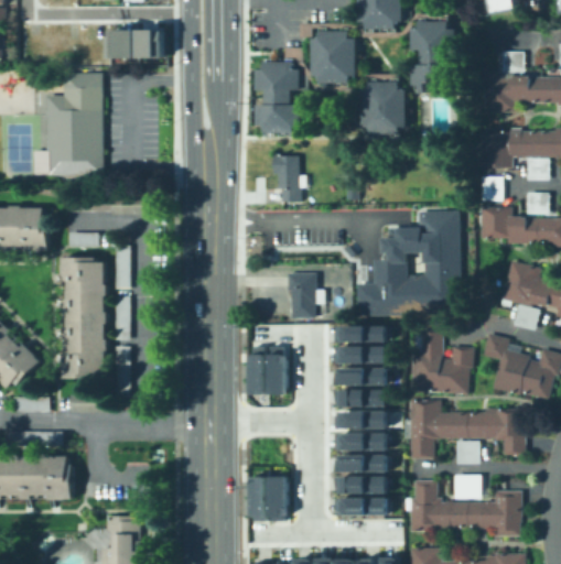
[(355,0),(400,0),(401,20),(394,20),(394,26),(363,26),(363,20),(356,21),(355,0)]
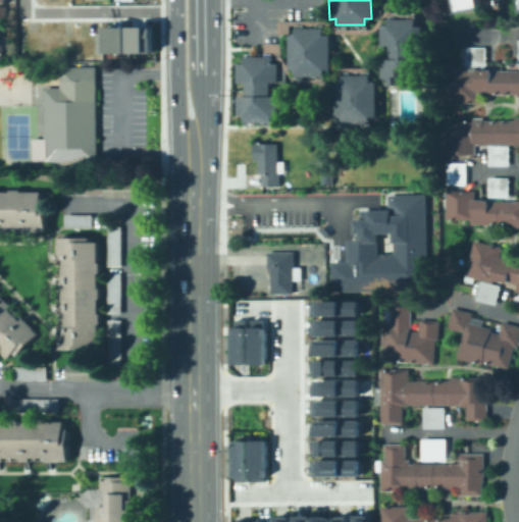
[(478,0),(480,8),(455,14),(451,0),(478,0)]
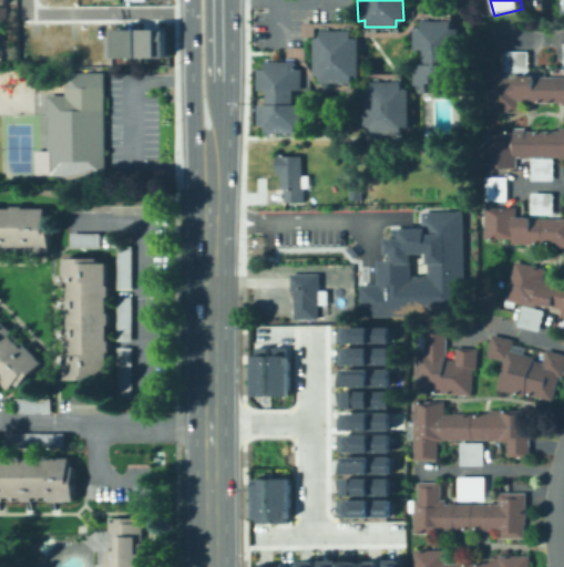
[(418,19),(448,19),(448,27),(455,27),(455,32),(463,32),(463,48),(454,48),(449,48),(449,62),(457,62),(457,83),(449,83),(449,91),(419,92),(419,84),(411,84),(411,63),(419,63),(419,48),(411,48),(411,28),(418,27),(418,19)]
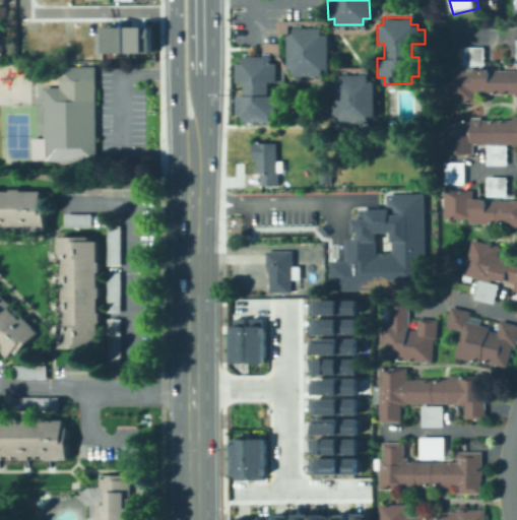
[(98,25),(98,53),(123,53),(122,25),(98,25)]
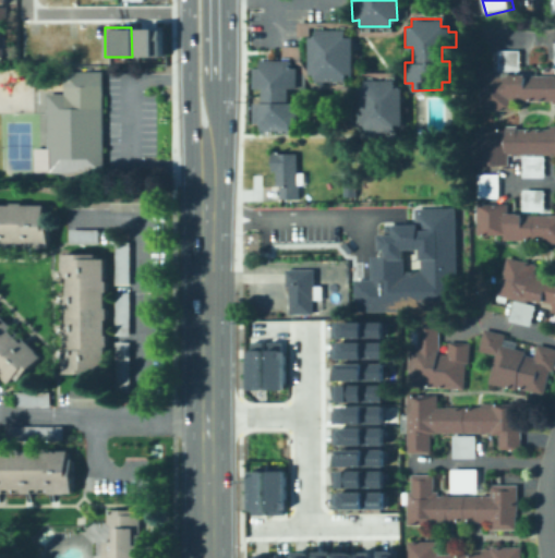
[(134,27),(134,57),(160,57),(160,27),(134,27)]
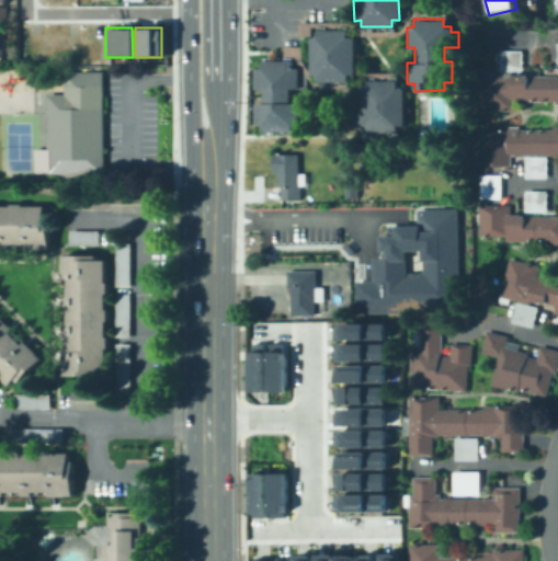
[(306,37),(314,36),(314,30),(343,29),(344,36),(352,36),(352,73),(344,73),(345,80),(315,80),(314,75),(307,75),(306,37)]
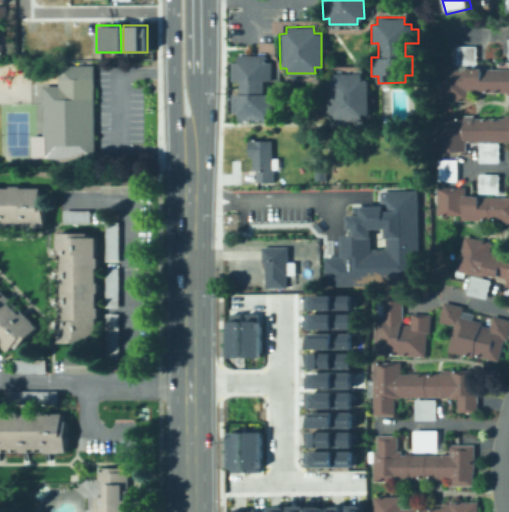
[(475,46),(475,66),(480,66),(481,70),(508,69),(508,96),(506,96),(506,93),(467,93),(467,101),(439,102),(439,65),(455,65),(456,46),(475,46)]
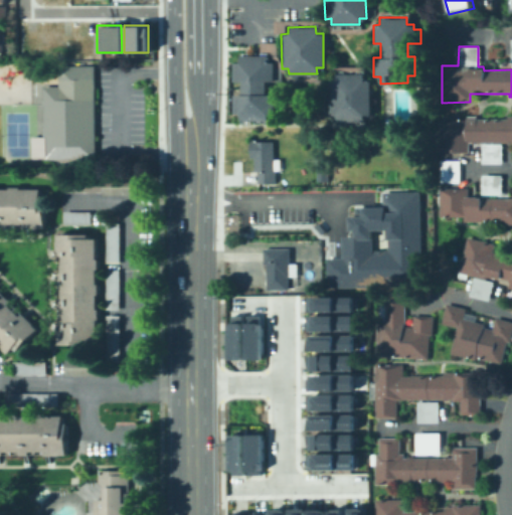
[(237,53),(265,53),(265,60),(272,60),(272,65),(279,65),(279,79),(271,79),(266,79),(266,94),(273,93),(273,113),(266,113),(266,120),(238,120),(238,113),(231,113),(231,94),(238,94),(238,80),(231,80),(231,61),(237,61),(237,53)]
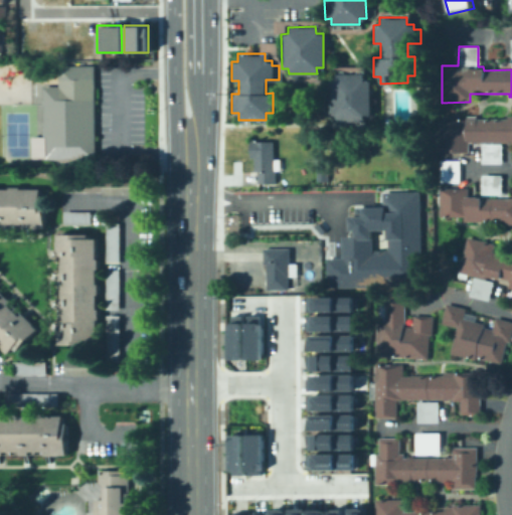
[(93,66),(95,160),(31,161),(30,137),(41,137),(42,88),(58,87),(58,66),(93,66)]
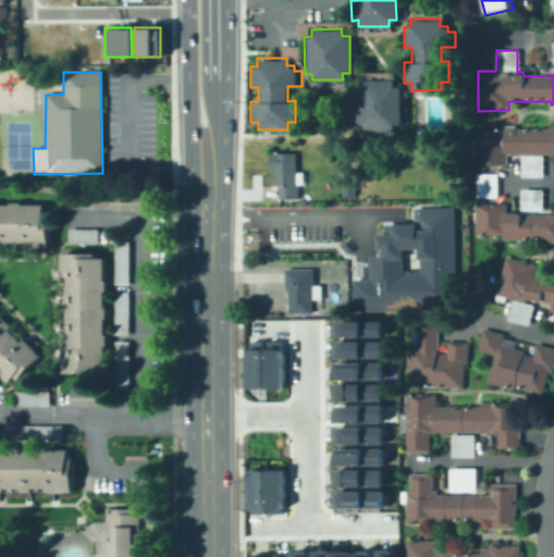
[(354,87),(361,87),(361,79),(392,79),(392,86),(399,86),(399,123),(393,124),(393,130),(362,131),(361,124),(355,124),(354,87)]
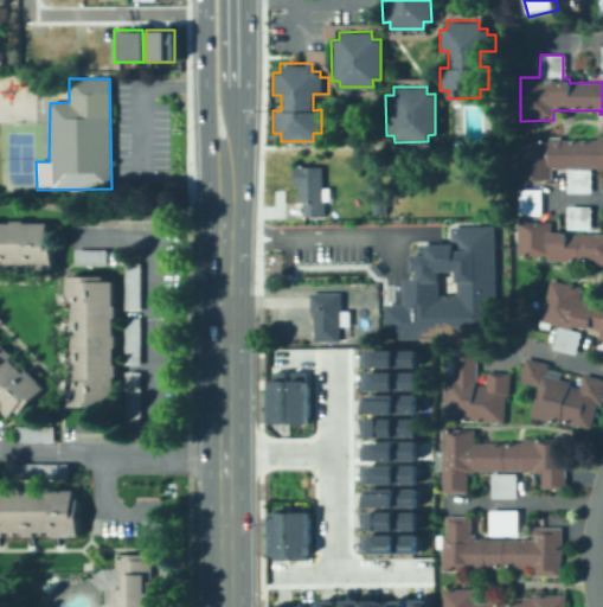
[(560,141),(597,141),(597,138),(602,138),(602,168),(589,168),(589,193),(566,193),(566,168),(550,168),(550,180),(517,181),(517,142),(547,141),(547,138),(560,138),(560,141)]
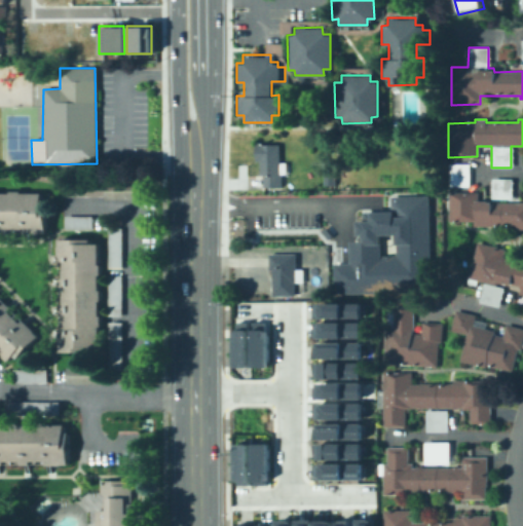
[(278,145),(279,162),(285,162),(286,175),(281,175),(281,187),(262,188),(261,176),(258,176),(258,161),(256,161),(256,146),(278,145)]
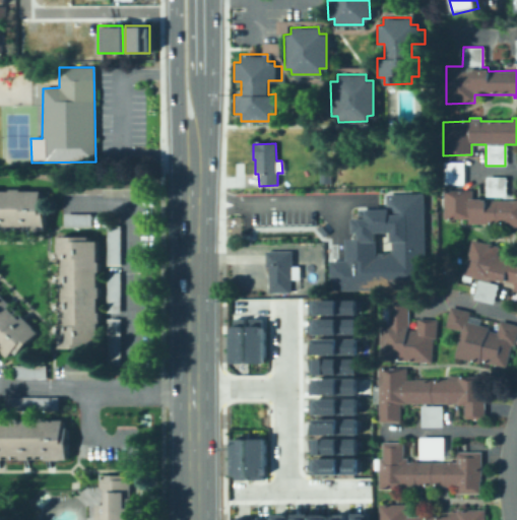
[(463,163),(463,184),(444,184),(444,163),(463,163)]
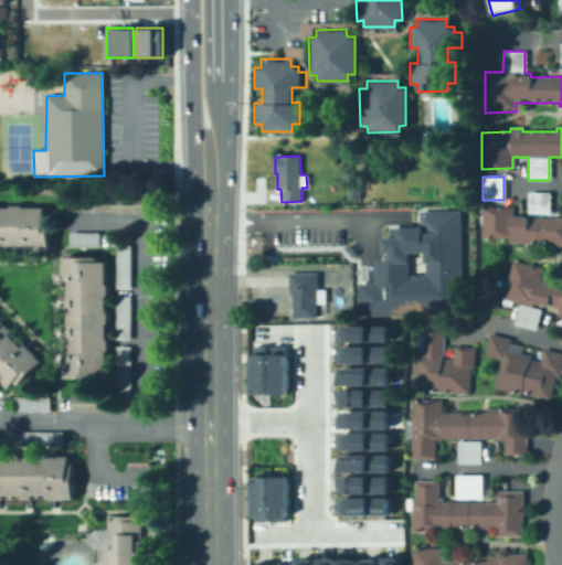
[(550,193),(550,214),(528,214),(528,193),(550,193)]
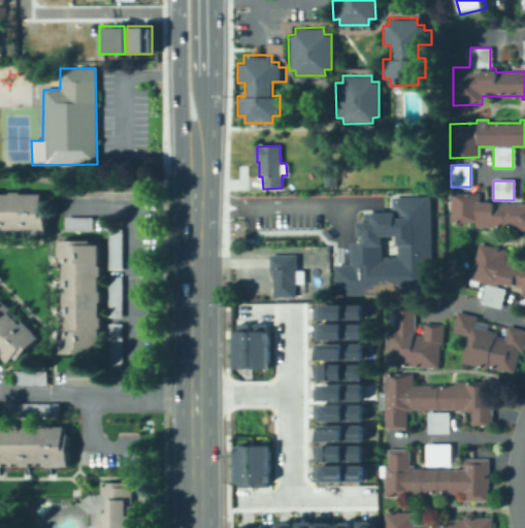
[(65,199),(64,186),(103,185),(103,198),(65,199)]
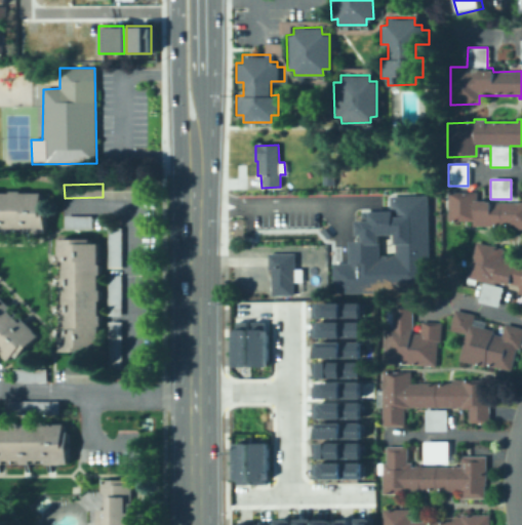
[(104,199),(104,184),(139,184),(139,199),(104,199)]
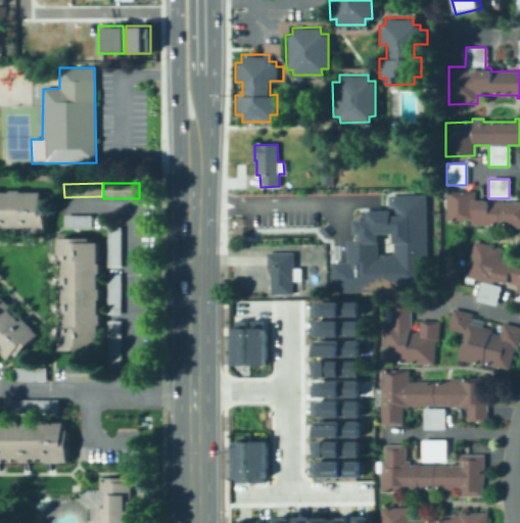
[(9,191),(20,191),(20,193),(41,193),(41,201),(45,201),(45,233),(22,233),(22,228),(0,228),(0,193),(9,193),(9,191)]
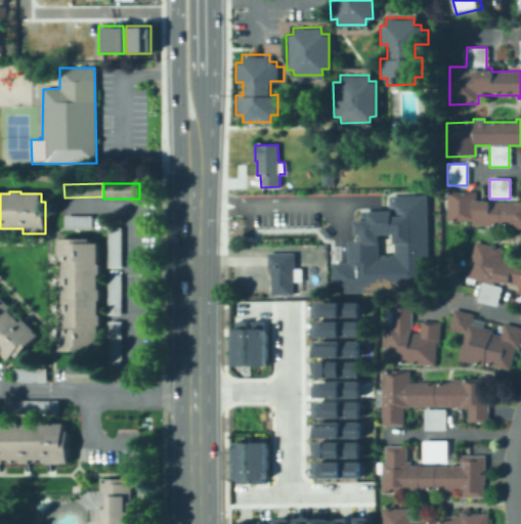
[(520,228),(510,228),(510,225),(473,226),(474,221),(446,221),(446,192),(476,192),(476,201),(520,201),(520,228)]
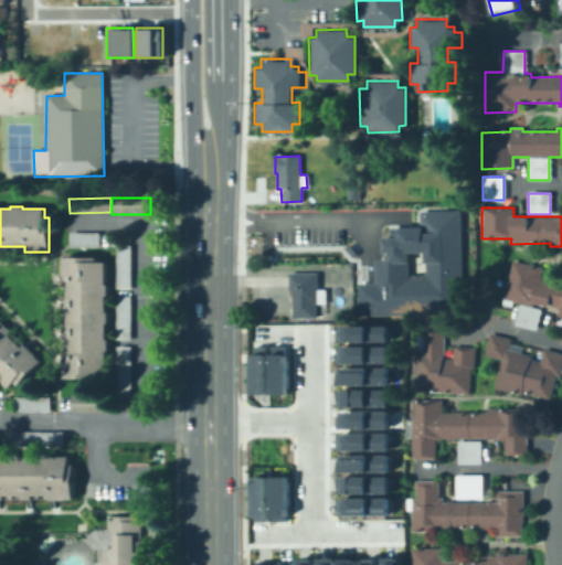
[(354,316),(458,312),(456,210),(415,210),(416,224),(378,226),(378,257),(371,257),(371,283),(353,283),(354,316)]
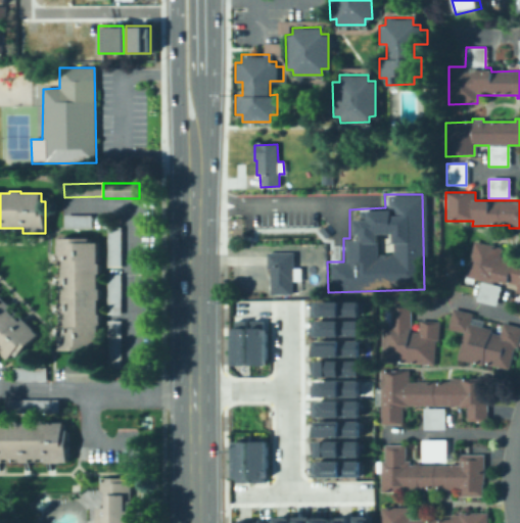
[(64,229),(64,216),(91,216),(91,229),(64,229)]
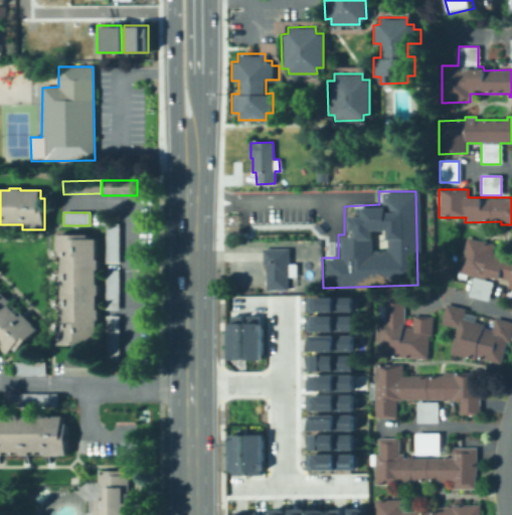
[(119,264),(106,264),(105,224),(118,224),(119,264)]
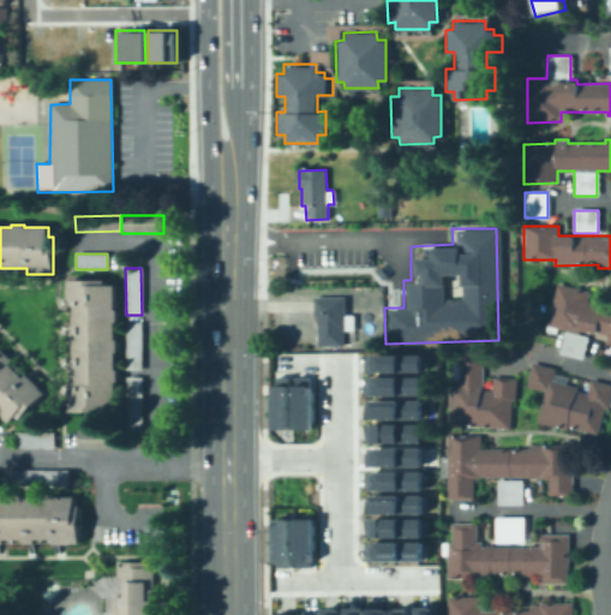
[(69,386),(75,386),(75,366),(69,366),(69,357),(75,357),(75,339),(69,339),(69,327),(73,327),(73,306),(69,306),(69,281),(106,281),(106,286),(115,286),(115,408),(107,408),(107,413),(69,413),(69,386)]
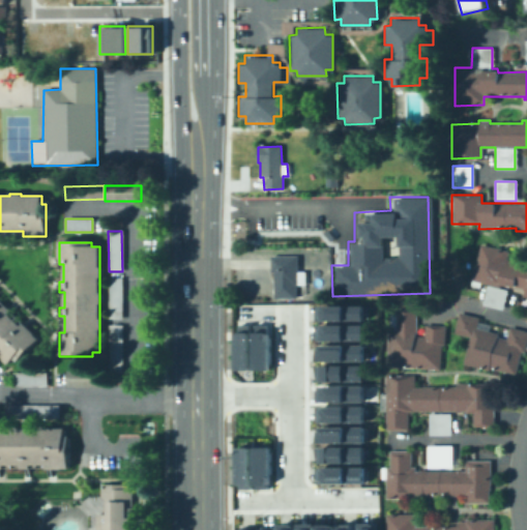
[(506,261),(526,265),(526,297),(522,296),(523,291),(521,290),(522,289),(501,284),(500,289),(507,291),(502,310),(482,304),(488,285),(480,283),(479,288),(470,286),(480,244),(508,252),(506,261)]
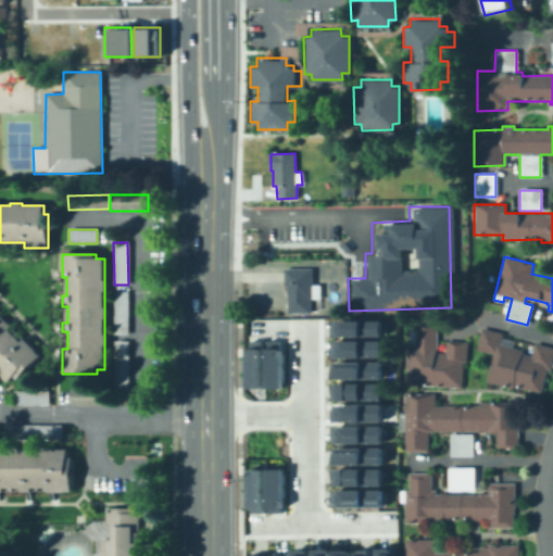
[(319,285),(319,299),(310,299),(310,313),(287,313),(287,286),(284,286),(284,269),(312,268),(312,285),(319,285)]
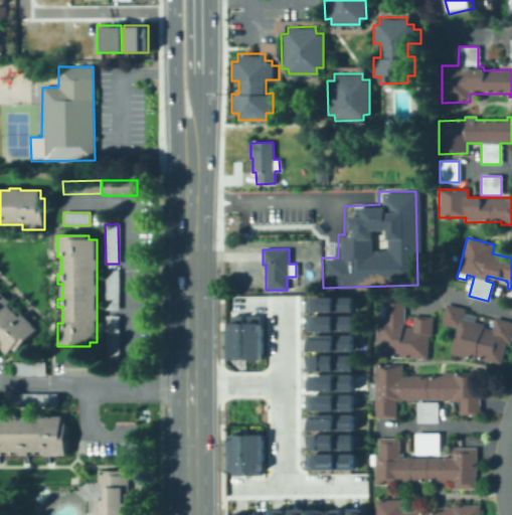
[(119,310),(106,310),(106,271),(119,271),(119,310)]
